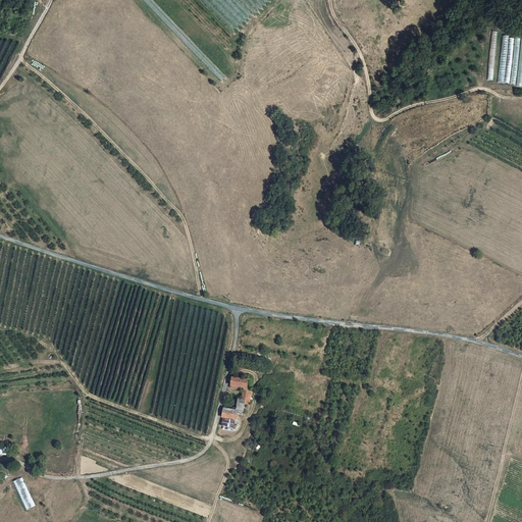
[(487,80),(492,81),(498,32),(492,32),(487,80)]
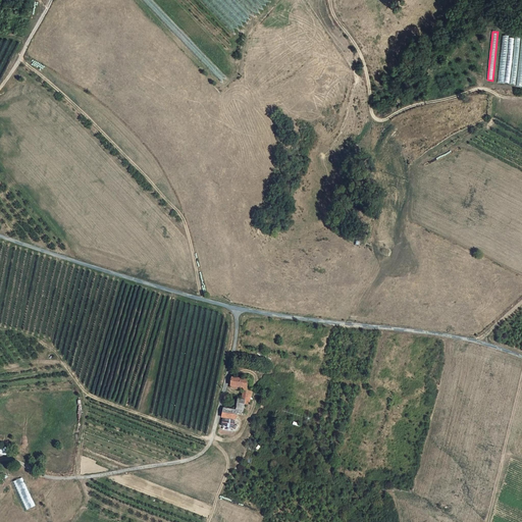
[(498,83),(504,83),(509,37),(503,36),(498,83)]
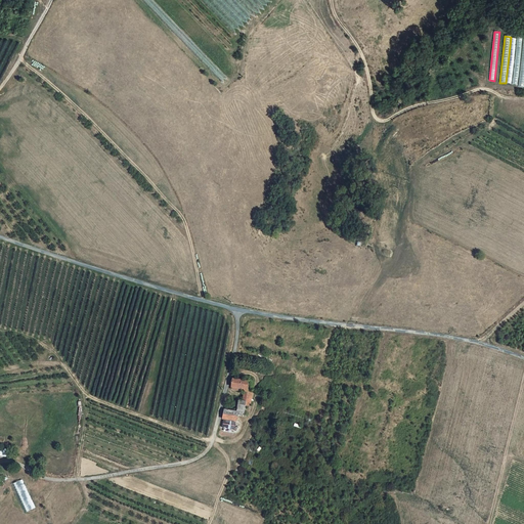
[(517,36),(512,85),(517,85),(522,37),(517,36)]
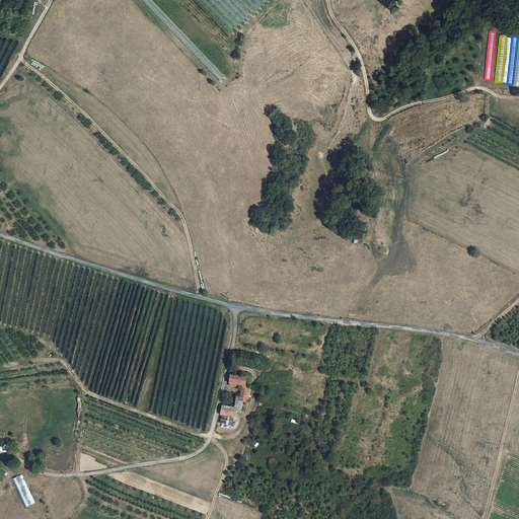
[(511,38),(506,38),(501,82),(506,83),(511,38)]
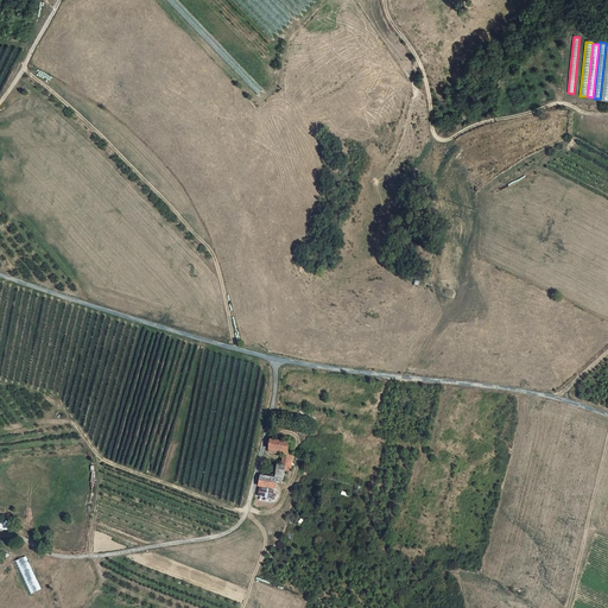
[(287,438),(268,435),(267,444),(280,448),(280,453),(290,455),(291,453),(291,450),(285,449),(287,438)]
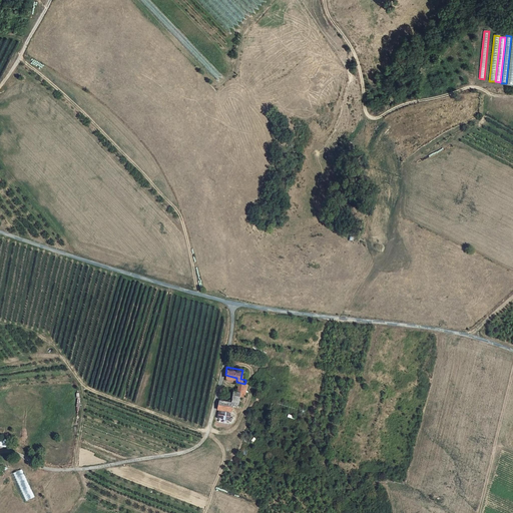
[(234,389),(243,390),(244,384),(236,382),(234,389)]
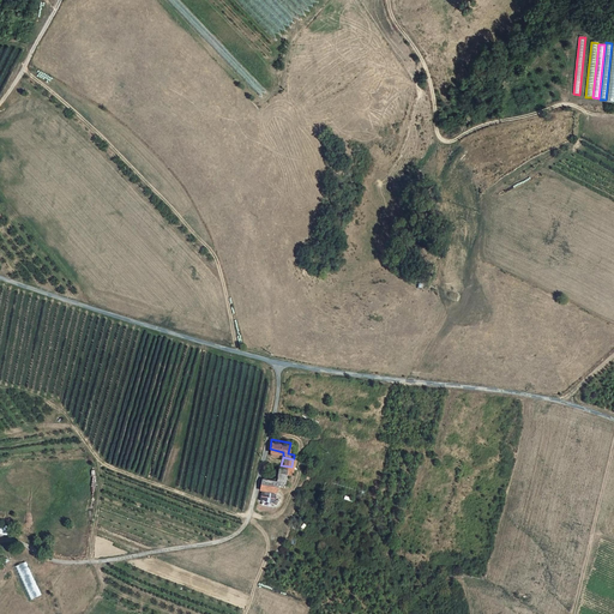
[(278,464),(265,462),(263,462),(260,476),(262,477),(275,480),(276,480),(278,464)]
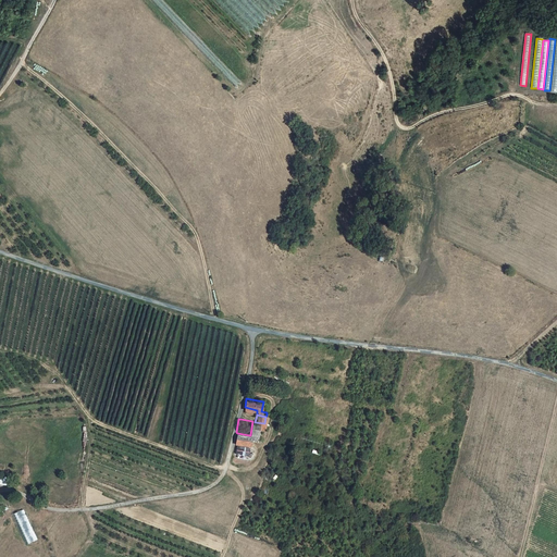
[(255,422),(252,421),(250,435),(250,438),(256,440),(257,437),(259,428),(263,430),(263,429),(264,423),(255,422)]
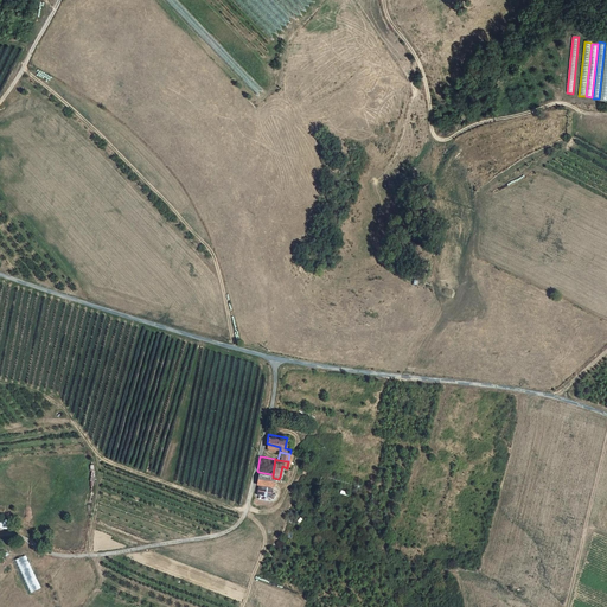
[(269,486),(272,474),(259,472),(256,483),(269,486)]
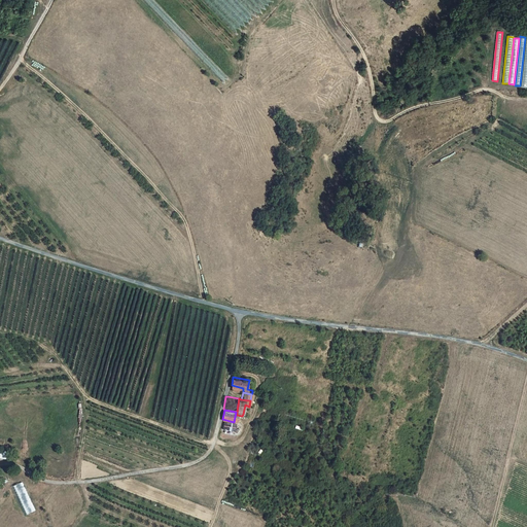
[(0,456),(10,458),(11,451),(0,449),(0,456)]
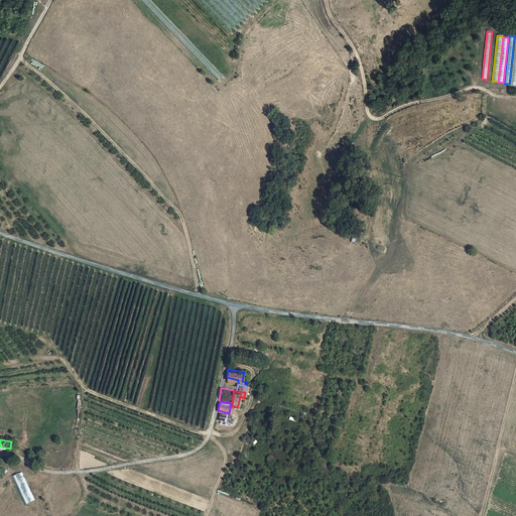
[(23,472),(14,475),(25,504),(34,500),(23,472)]
